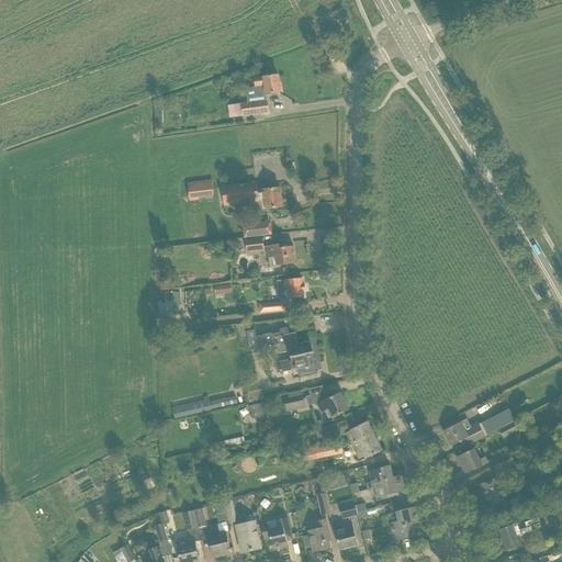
[(256,96),(248,97),(249,102),(240,103),(240,104),(231,105),(233,117),(268,113),(266,94),(280,92),(278,75),(254,79),(256,96)]
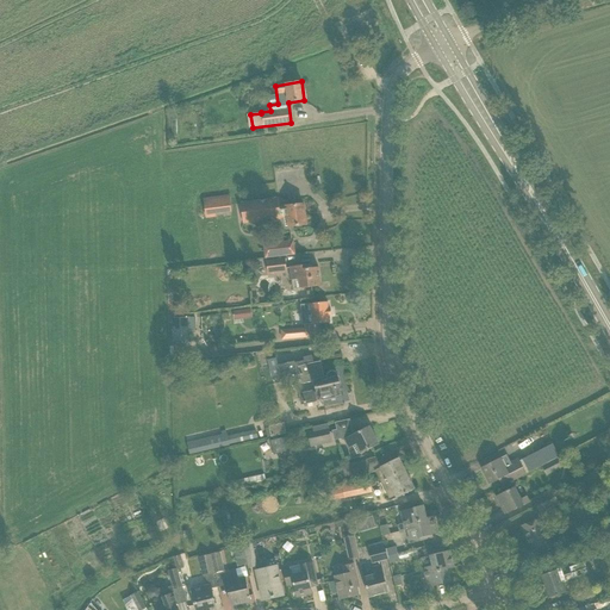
[(223,207),(231,206),(230,197),(221,198),(222,201),(205,204),(207,216),(224,213),(223,207)]
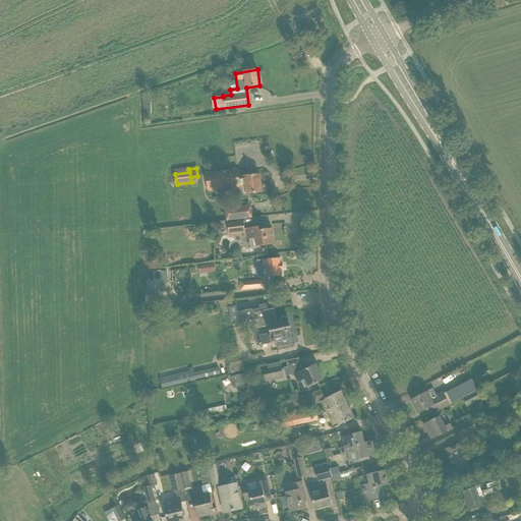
[(262,192),(259,174),(238,177),(237,170),(227,171),(207,174),(209,190),(239,186),(239,185),(245,184),(247,194),(251,193),(262,192)]
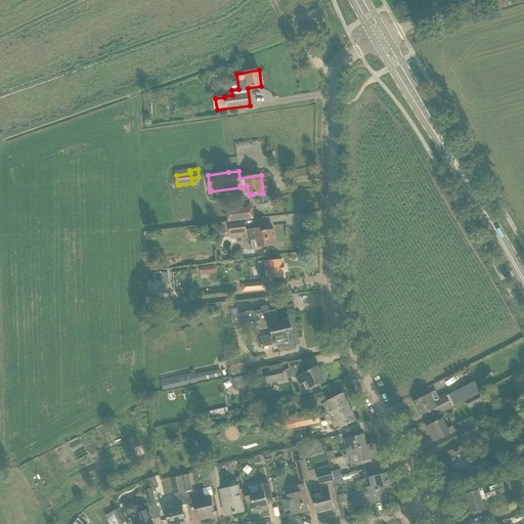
[(253,218),(252,208),(226,211),(228,221),(253,218)]
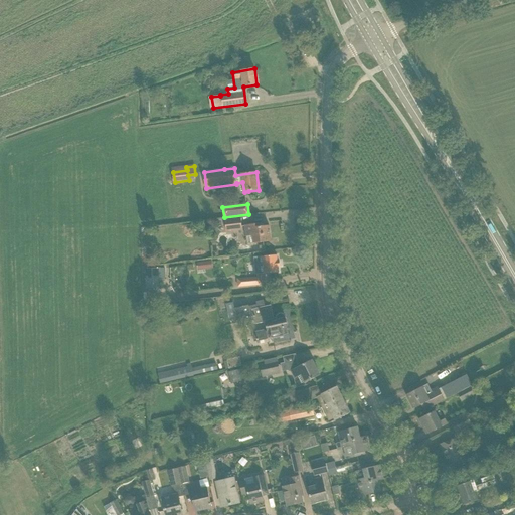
[(224,220),(225,231),(241,229),(240,218),(224,220)]
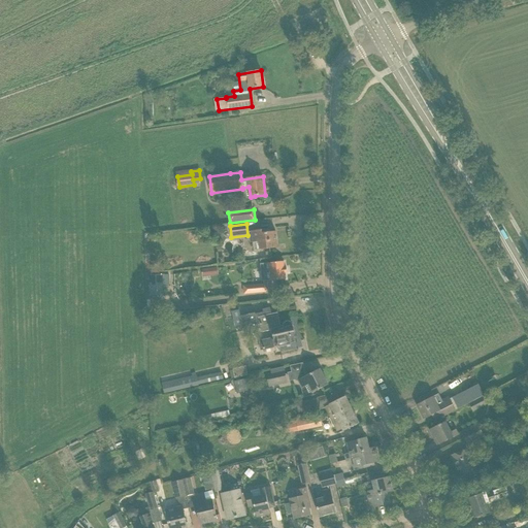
[(258,238),(259,250),(277,248),(275,231),(265,232),(264,230),(251,231),(252,239),(258,238)]
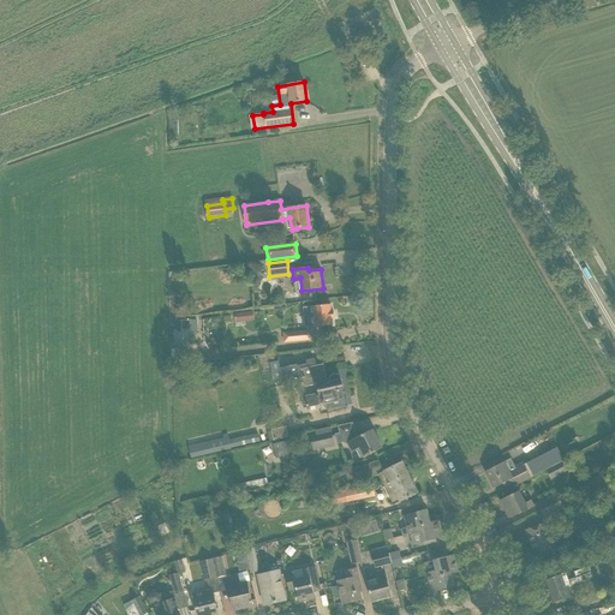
[(332,324),(332,318),(334,317),(333,311),(330,312),(330,305),(309,306),(310,327),(332,324)]
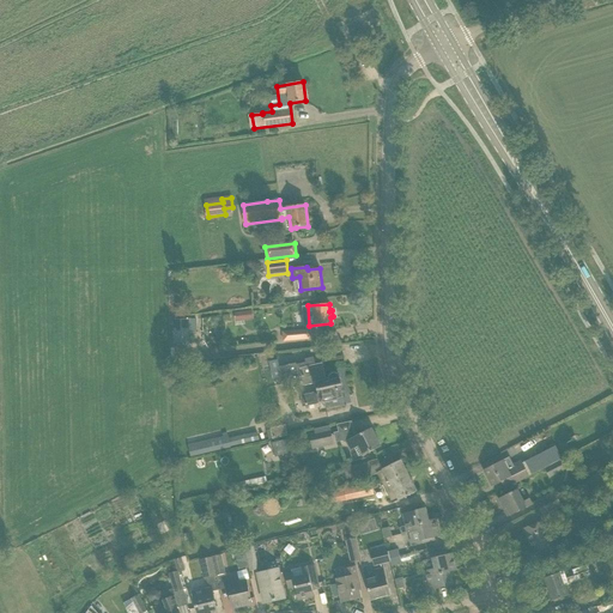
[(173,319),(173,344),(189,344),(188,319),(173,319)]
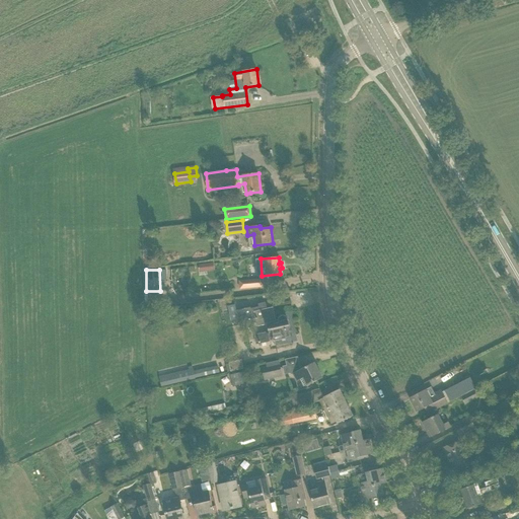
[(238,282),(239,289),(261,287),(260,280),(238,282)]
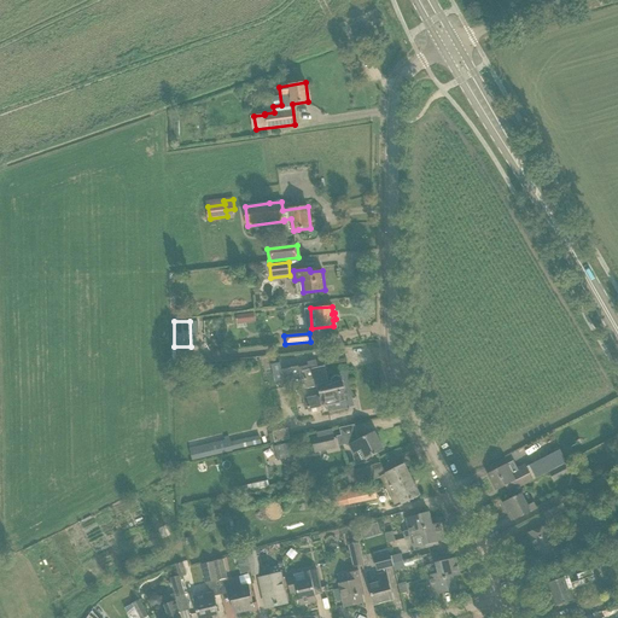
[(328,384),(325,366),(318,368),(316,365),(314,365),(313,361),(308,362),(308,366),(298,368),(298,367),(281,371),(285,388),(302,384),(302,383),(304,383),(307,389),(318,386),(320,396),(303,400),(305,409),(326,404),(326,406),(328,406),(339,403),(339,402),(347,400),(343,382),(342,379),(339,377),(337,375),(333,377),(331,379),(331,383),(328,384)]
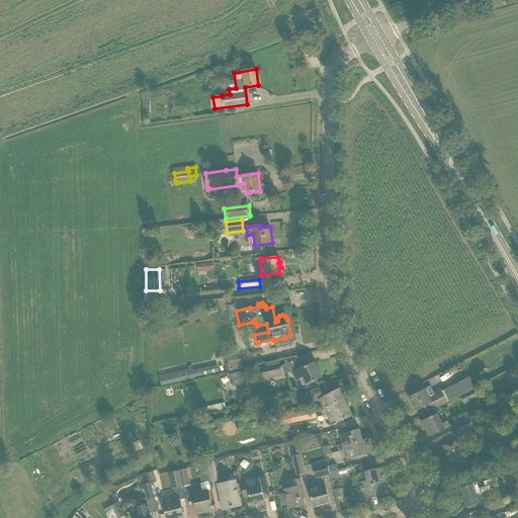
[(229,362),(229,363),(225,363),(227,371),(243,367),(242,366),(244,366),(243,360),(241,361),(241,359),(229,362)]
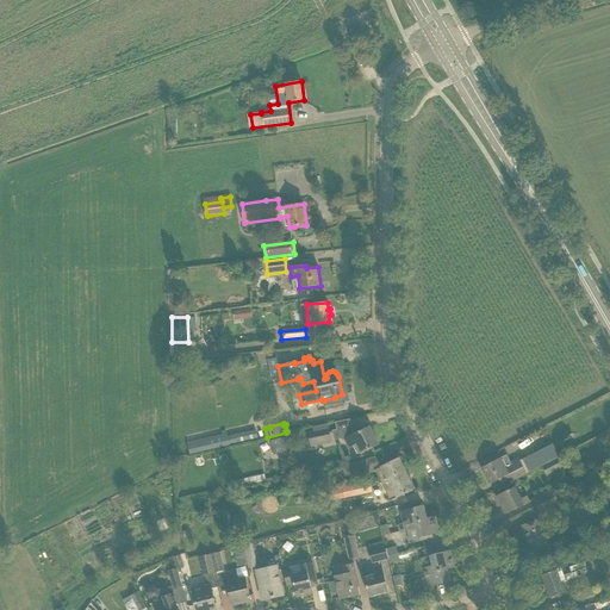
[(331,442),(329,428),(328,424),(312,428),(312,430),(307,431),(310,447),(331,442)]
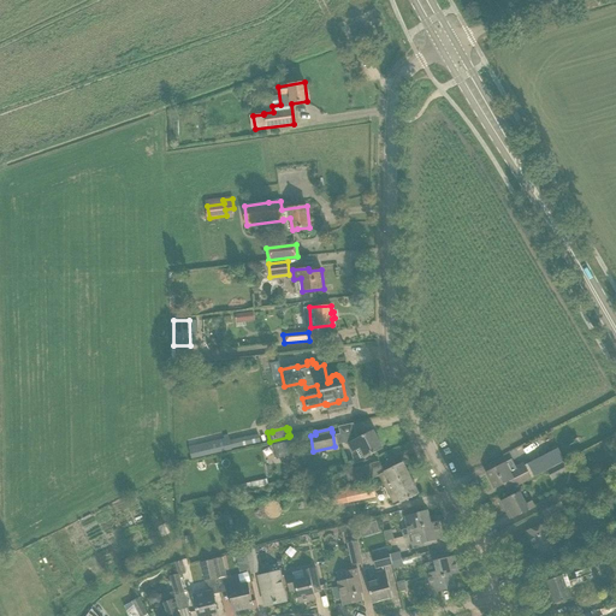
[(339,434),(336,436),(338,444),(345,443),(348,444),(351,450),(353,452),(360,449),(365,458),(372,454),(383,449),(373,430),(357,438),(355,433),(347,436),(345,433),(339,434)]
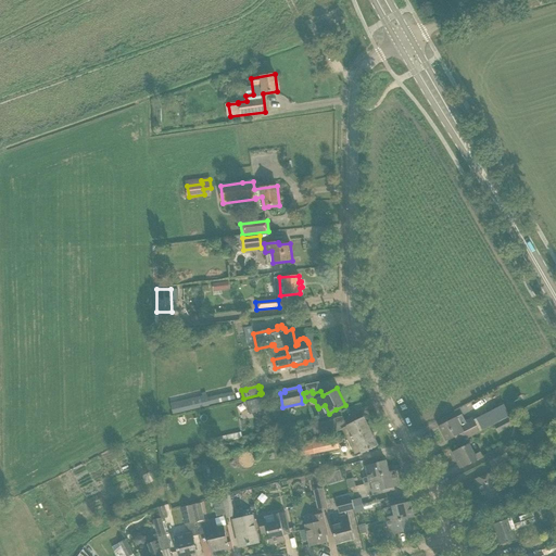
[(169,403),(173,415),(209,406),(209,405),(235,399),(232,391),(206,397),(205,392),(201,393),(202,396),(169,403)]
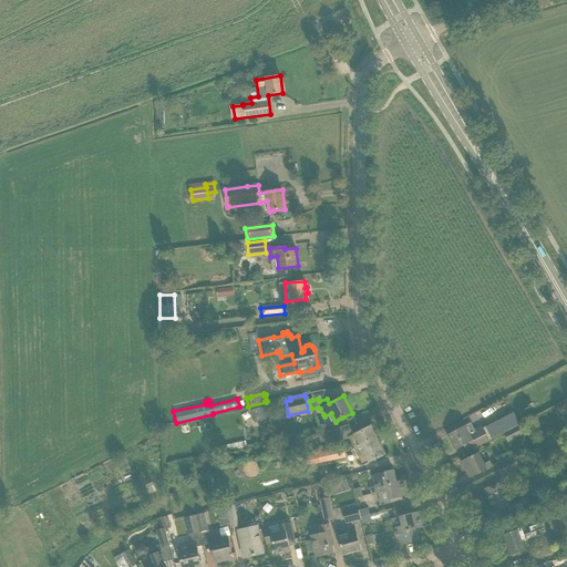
[(263,414),(267,413),(266,406),(251,410),(254,422),(264,420),(263,414)]
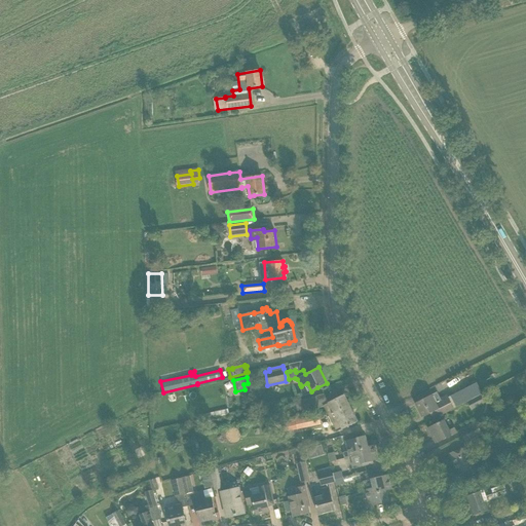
[(423,399),(414,403),(422,417),(438,410),(440,415),(449,410),(453,409),(456,407),(453,401),(450,402),(448,397),(447,396),(440,399),(437,391),(431,395),(423,399)]
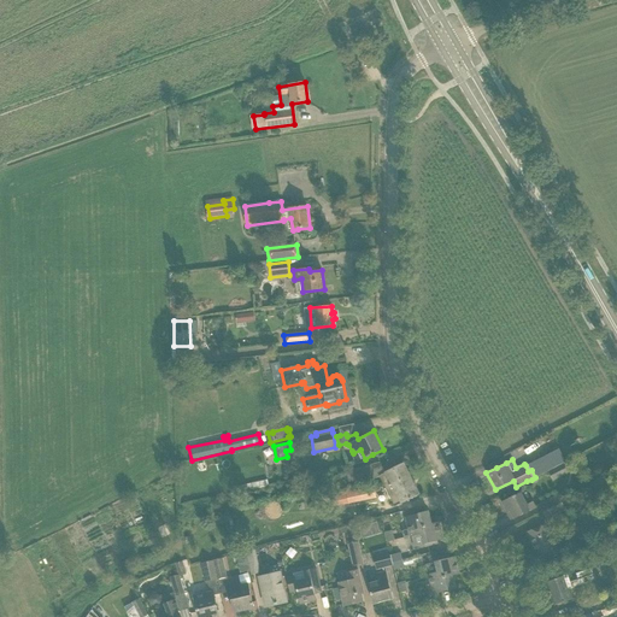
[(378,476),(383,485),(386,483),(386,485),(394,480),(395,482),(410,475),(403,463),(385,472),(380,462),(350,469),(350,474),(346,475),(348,482),(352,482),(353,486),(374,481),(374,479),(378,476)]
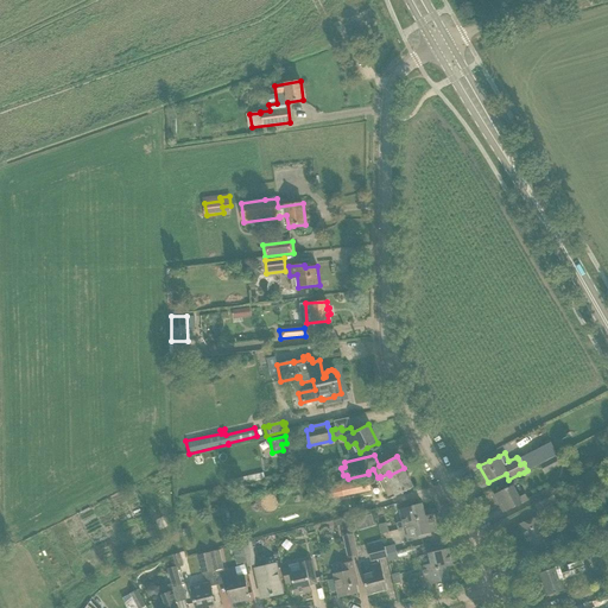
[(380,476),(378,477),(388,500),(394,496),(403,493),(413,487),(404,468),(390,475),(388,473),(380,477),(380,476)]
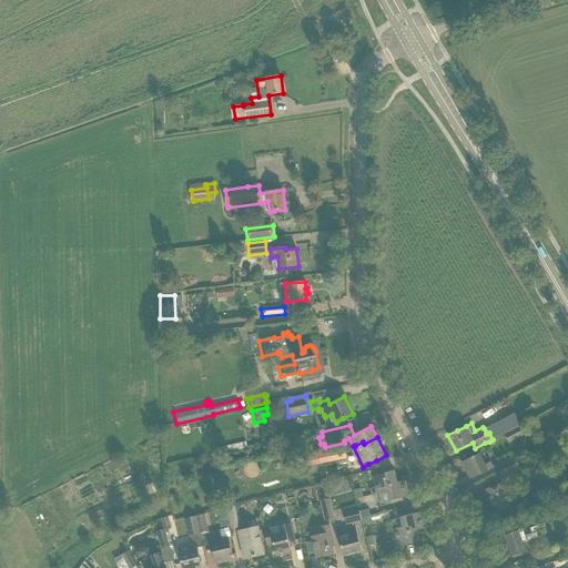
[(346,457),(344,449),(304,457),(306,466),(346,457)]
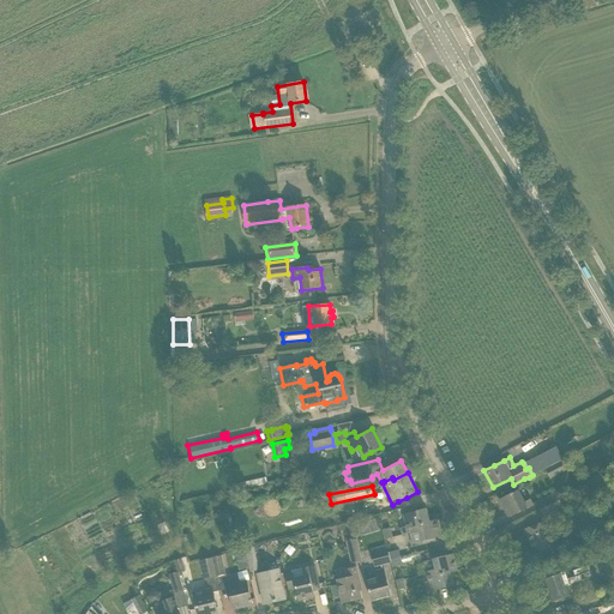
[(536,503),(540,510),(561,499),(560,499),(571,493),(567,487),(558,492),(536,503)]
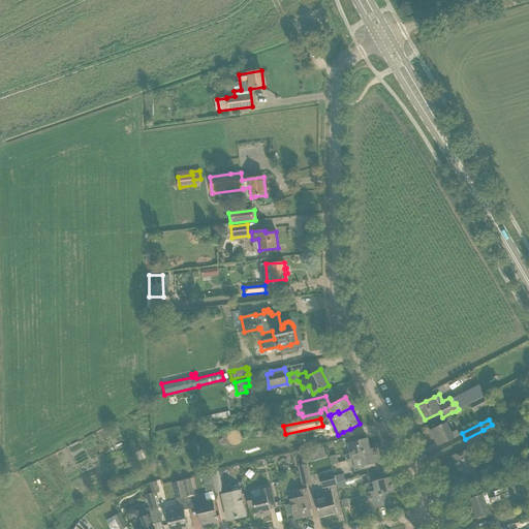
[(430,431),(438,446),(460,435),(457,430),(452,433),(446,422),(430,431)]
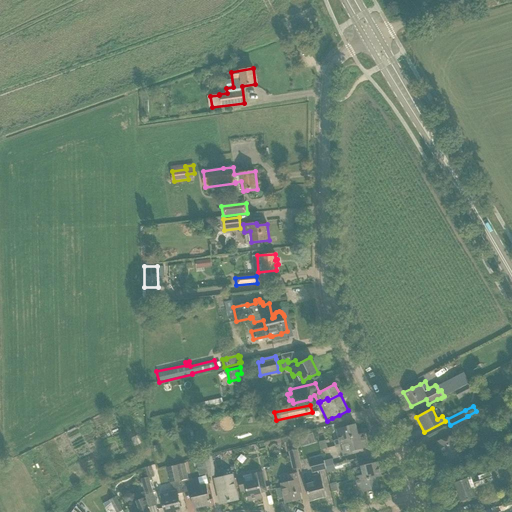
[(468,416),(450,425),(453,431),(471,422),(468,416)]
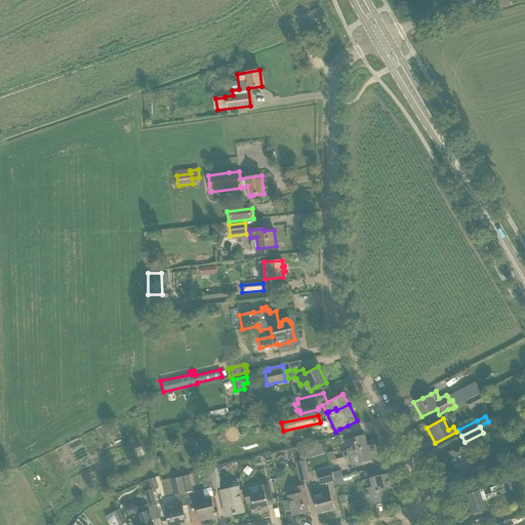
[(345,440),(348,451),(366,446),(364,436),(354,438),(345,440)]
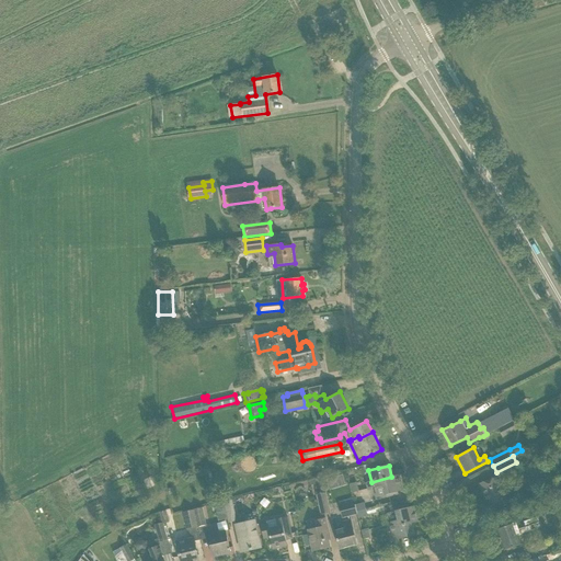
[(391,477),(371,482),(365,483),(366,489),(384,484),(387,497),(398,494),(397,491),(402,490),(398,476),(391,477)]
